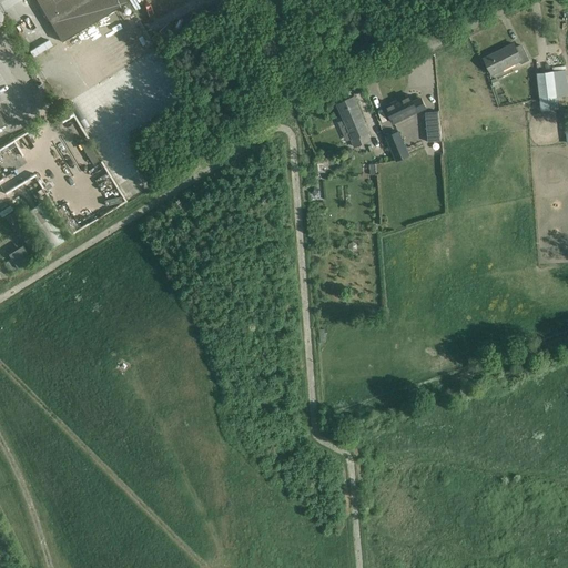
[(127,0),(36,0),(62,42),(128,2),(127,0)]
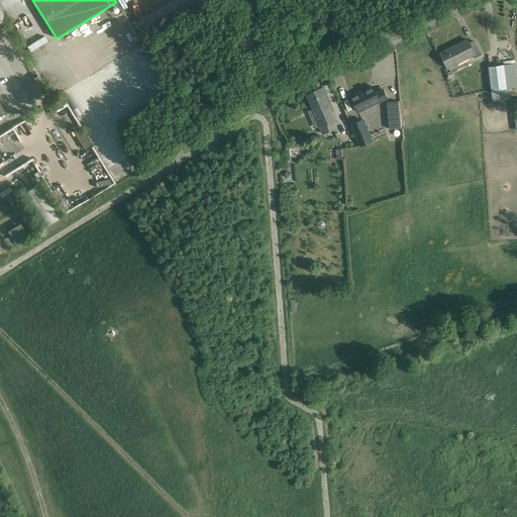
[(470,44),(468,39),(440,54),(447,68),(473,56),(475,59),(482,55),(476,41),(470,44)]
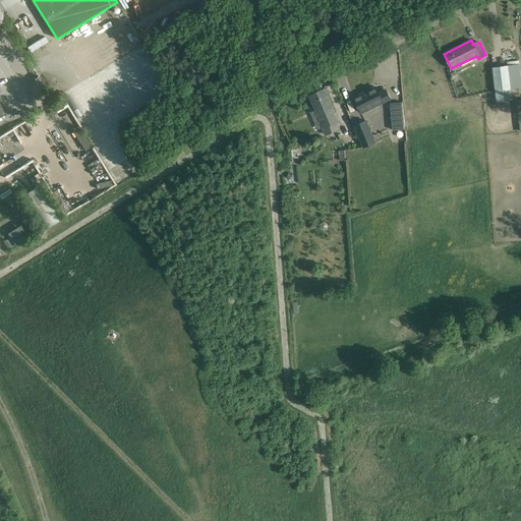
[(520,87),(520,81),(519,64),(493,67),(497,102),(512,100),(511,89),(520,87)]
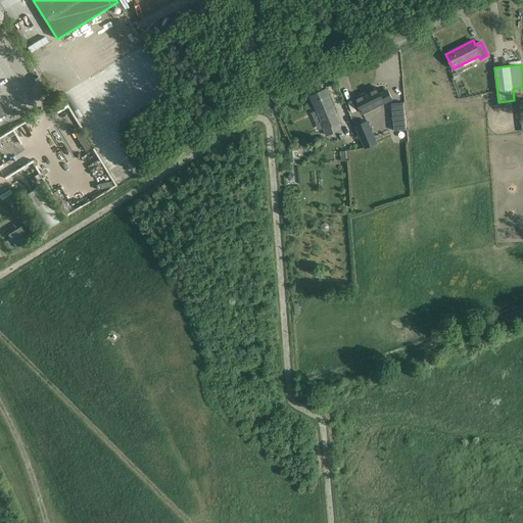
[(381,94),(377,88),(354,98),(363,113),(392,99),(388,91),(381,94)]
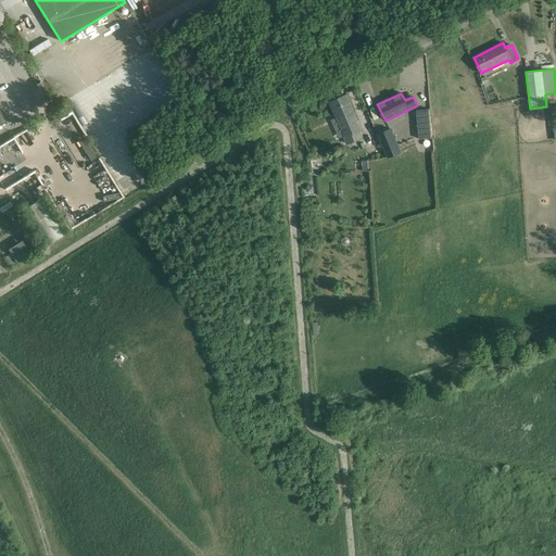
[(331,102),(345,136),(344,137),(348,144),(363,138),(359,131),(359,130),(361,130),(346,95),(331,102)]
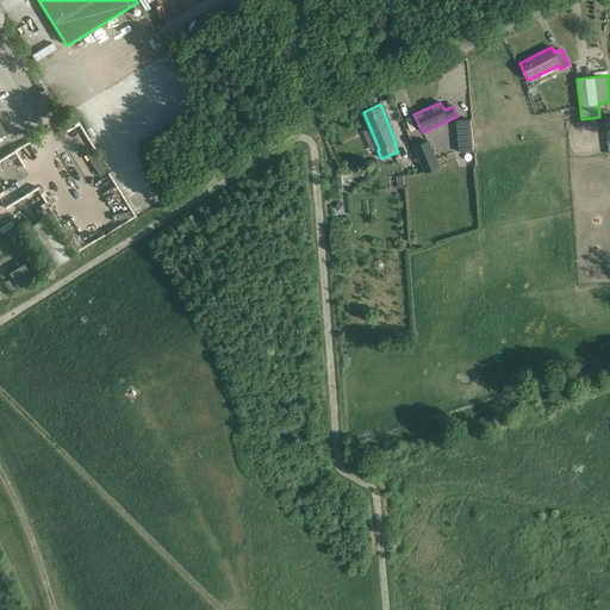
[(471,119),(456,120),(460,153),(474,151),(471,119)]
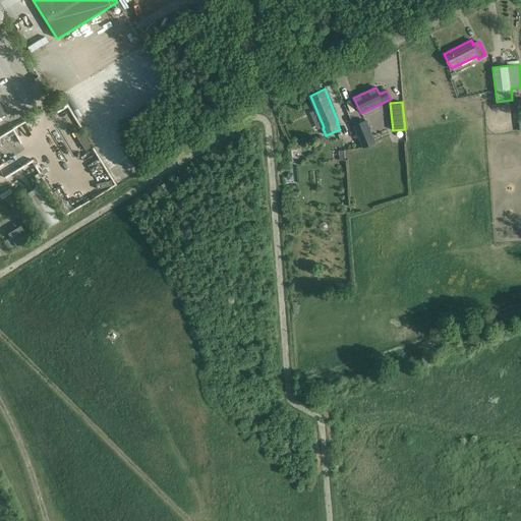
[(354,126),(363,149),(374,143),(365,122),(354,126)]
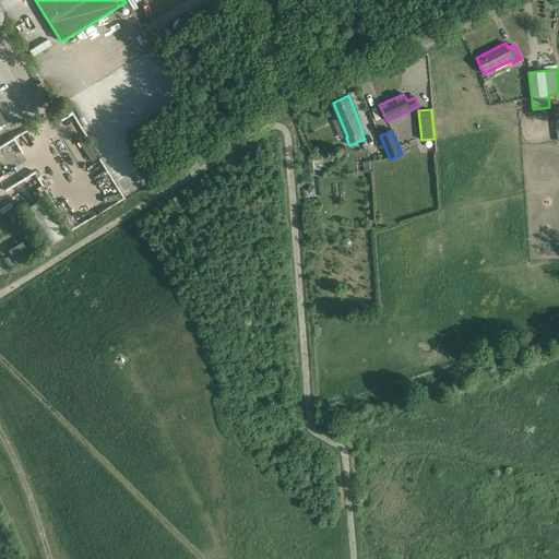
[(67,235),(44,197),(23,210),(46,247),(67,235)]
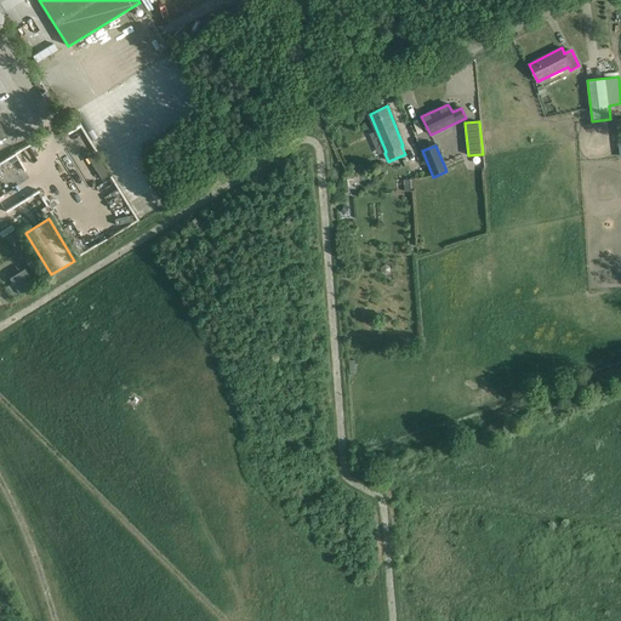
[(18,295),(12,283),(5,288),(12,298),(18,295)]
